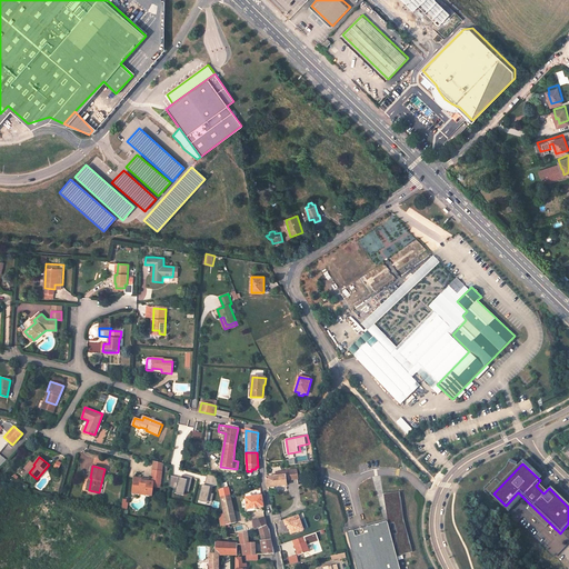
[(292,467),(278,469),(278,473),(281,472),(282,477),(293,476),(292,467)]
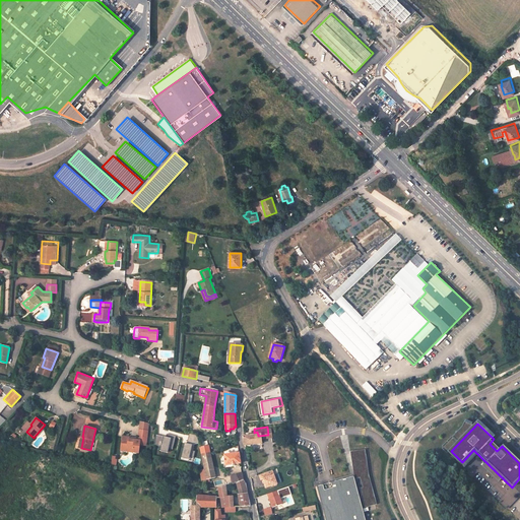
[(147,431),(139,430),(138,435),(140,435),(139,441),(130,439),(130,437),(123,436),(121,447),(128,448),(127,451),(138,452),(139,444),(145,445),(147,431)]
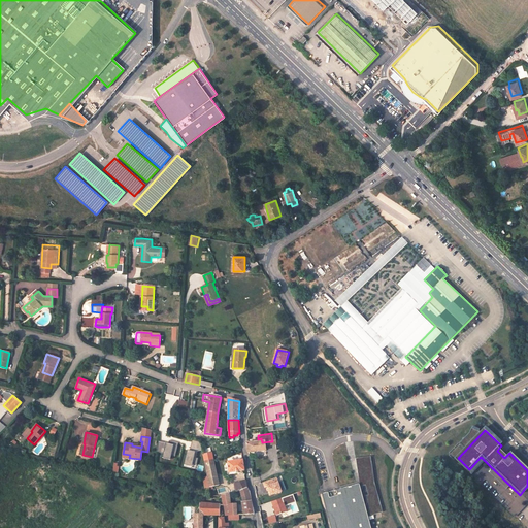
[(245,450),(246,450),(263,447),(262,442),(261,438),(258,439),(253,439),(245,440),(244,440),(245,450)]
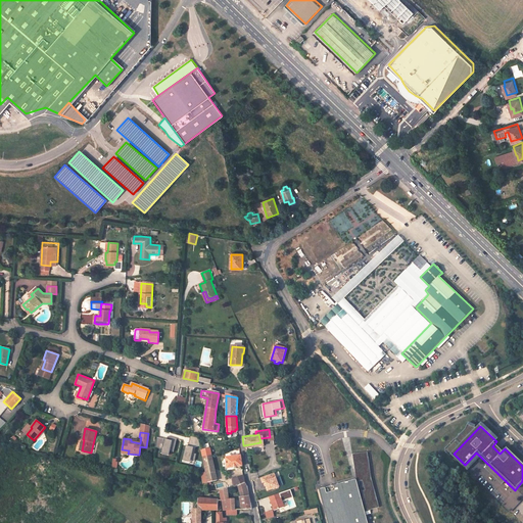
[(171,450),(174,452),(177,440),(158,435),(155,447),(162,448),(161,453),(170,455),(171,450)]
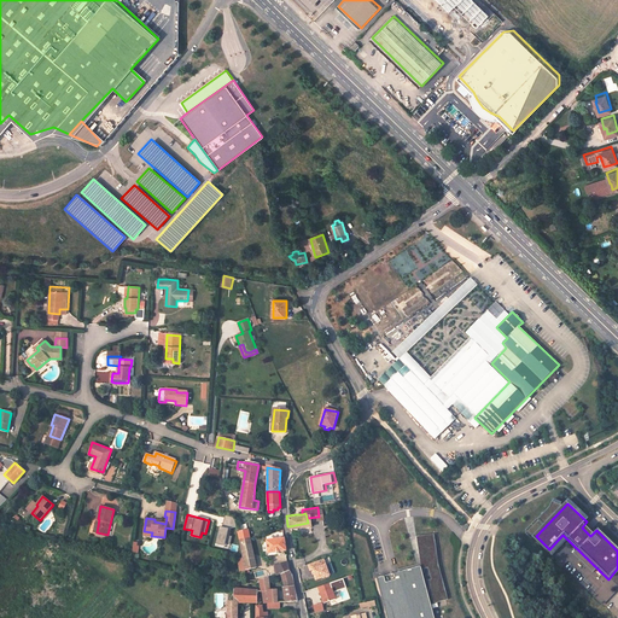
[(225,525),(235,526),(237,518),(226,517),(225,525)]
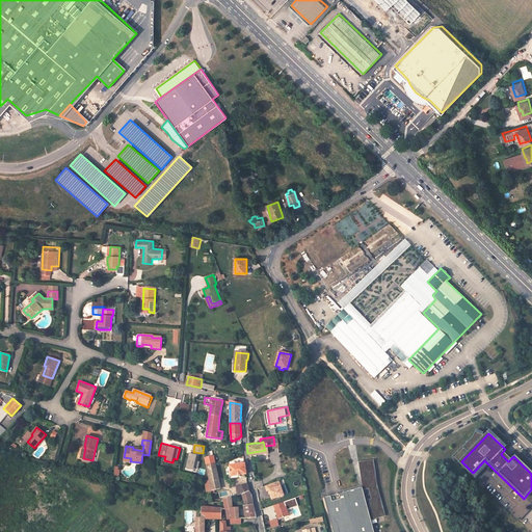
[(190,453),(188,469),(195,469),(197,454),(190,453)]
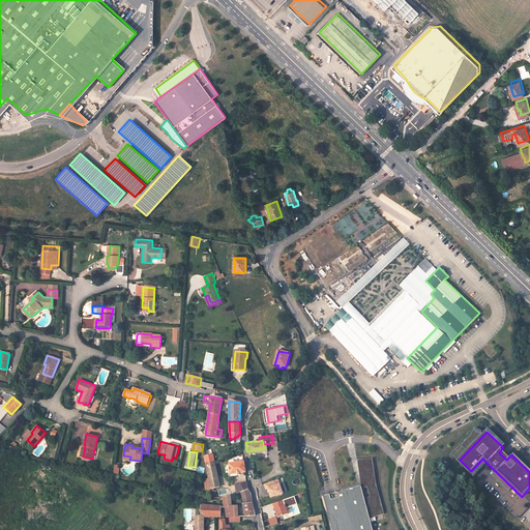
[(214,462),(212,454),(204,457),(205,463),(214,462)]
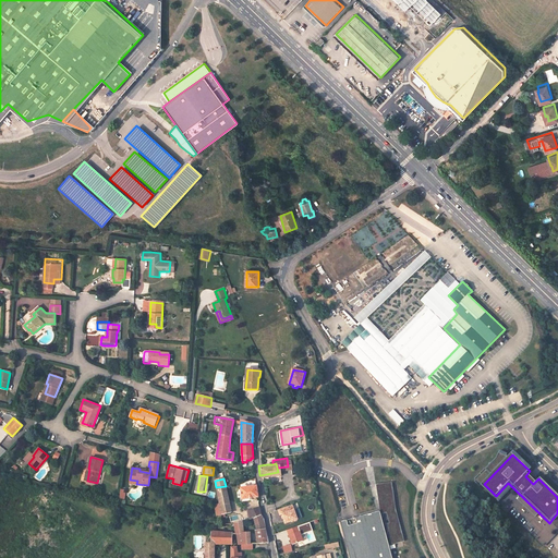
[(391,484),(376,486),(378,513),(387,546),(401,542),(391,484)]
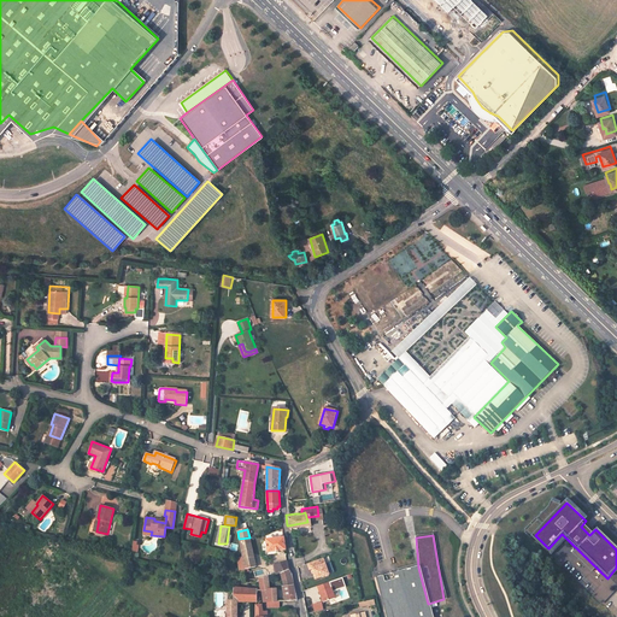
[(246,569),(256,568),(250,538),(239,539),(242,557),(246,569)]
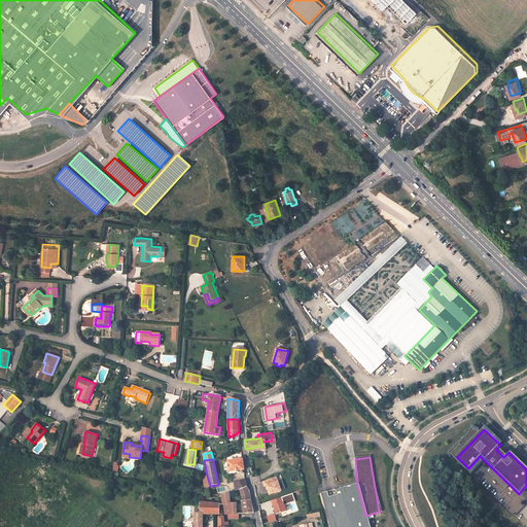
[(242,459),(227,461),(229,465),(225,466),(226,468),(229,468),(230,472),(243,469),(244,469),(242,459)]
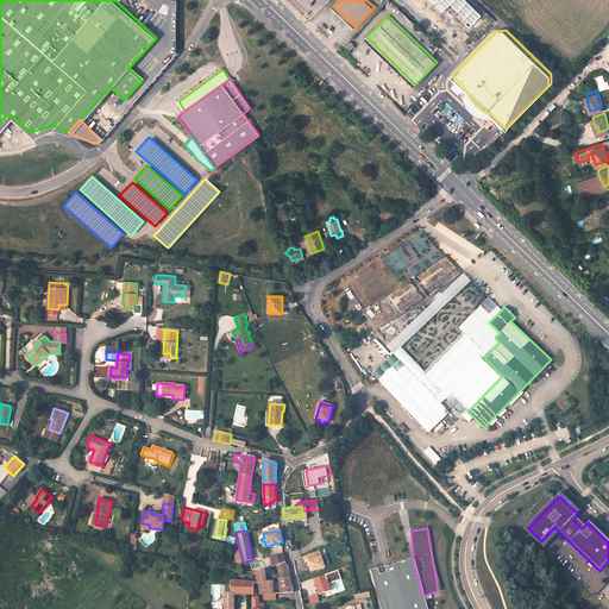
[(322,550),(305,556),(311,572),(328,566),(322,550)]
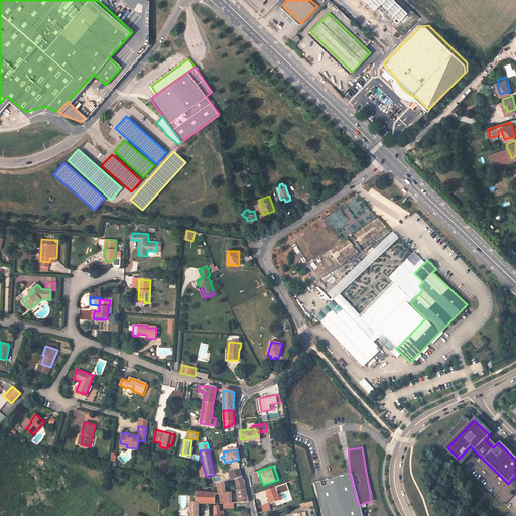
[(244,481),(241,476),(240,470),(229,473),(230,481),(235,481),(238,492),(237,492),(238,503),(243,503),(246,502),(248,502),(244,481)]
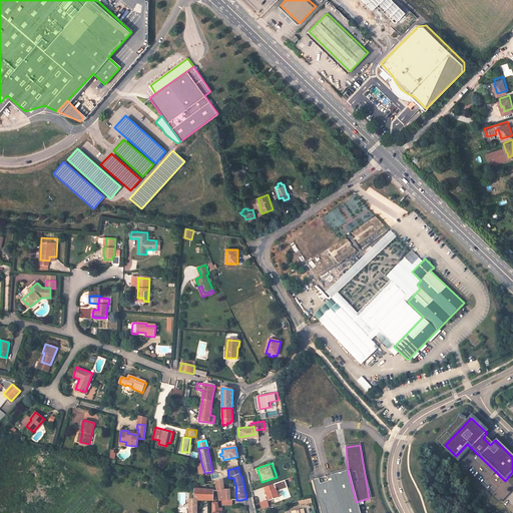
[(348,472),(312,482),(320,512),(359,512),(356,502),(348,472)]
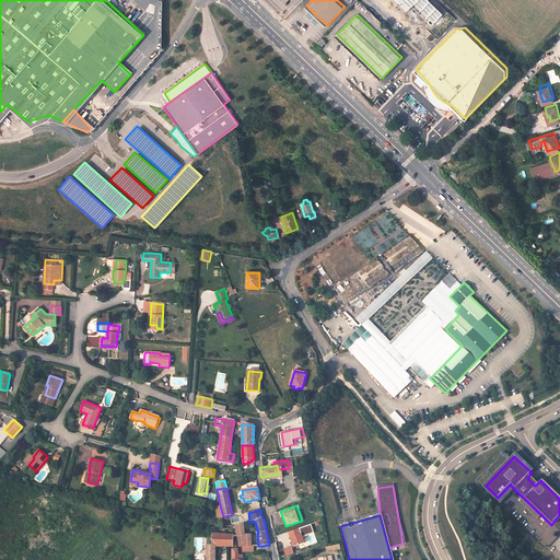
[(238,536),(240,547),(243,547),(252,546),(251,535),(244,536),(243,524),(233,526),(233,536),(238,536)]
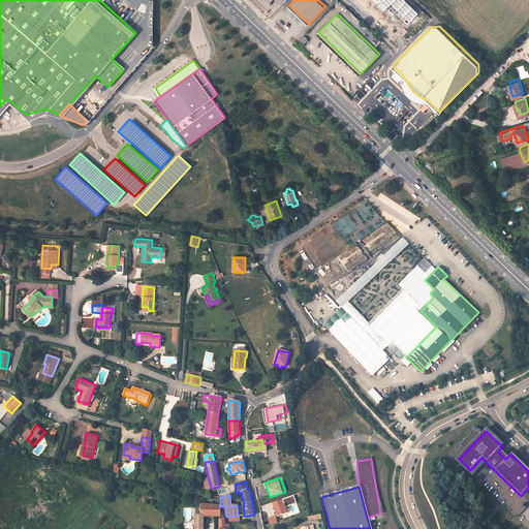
[(274,501),(278,516),(290,512),(288,506),(298,503),(296,495),(274,501)]
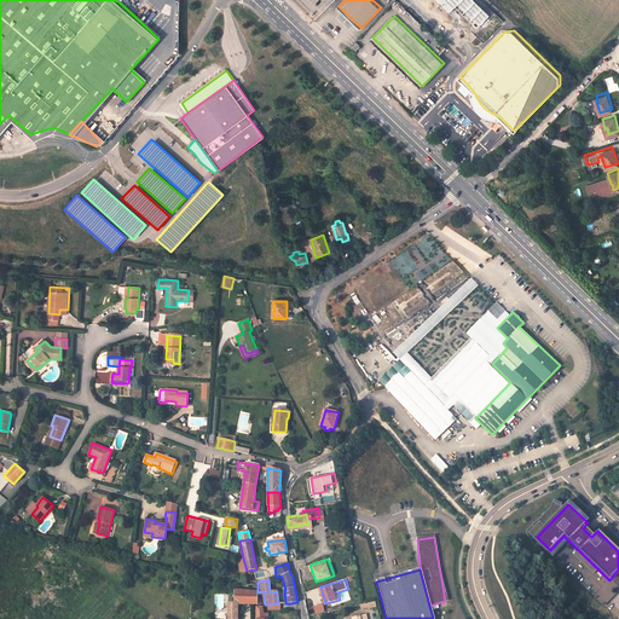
[(256,605),(258,605),(258,593),(235,590),(235,603),(229,603),(227,618),(237,618),(238,603),(256,605)]
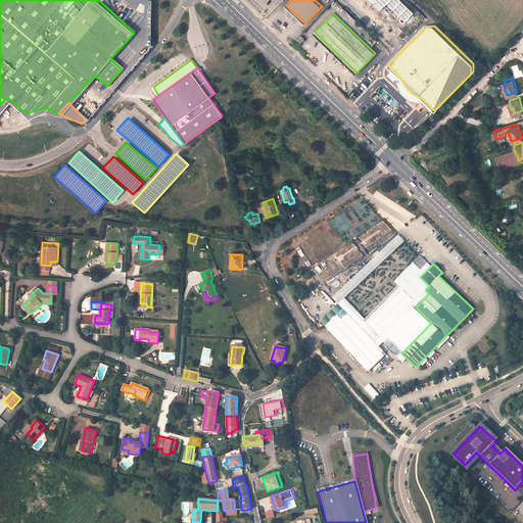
[(223,519),(222,513),(218,513),(217,522),(227,522),(227,519),(223,519)]
